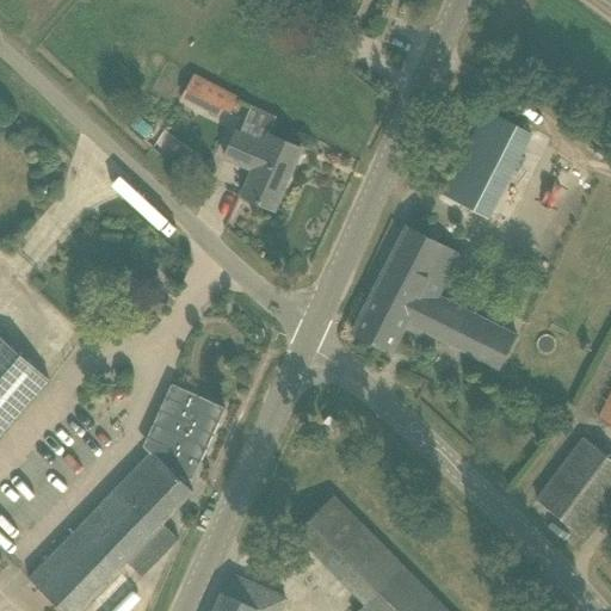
[(193,75),(183,96),(221,116),(227,103),(233,106),(236,98),(193,75)]
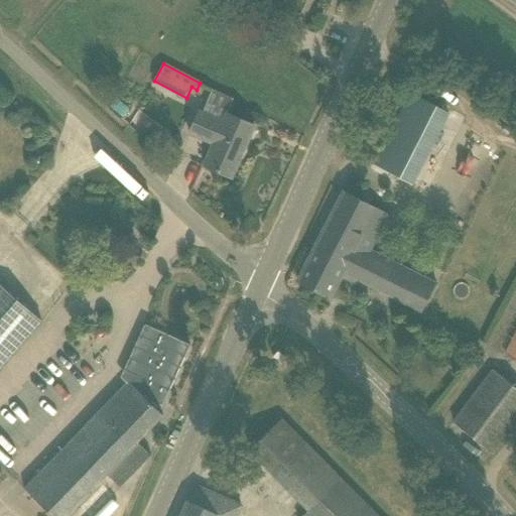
[(200,111),(189,133),(214,144),(204,165),(232,177),(240,159),(236,157),(240,148),(244,149),(254,126),(227,114),(224,122),(200,111)]
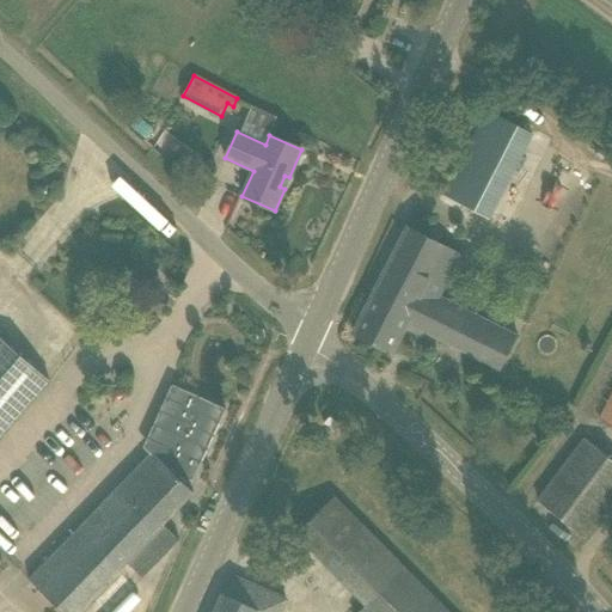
[(499,199),(454,176),(453,176),(445,194),(490,216),(499,199)]
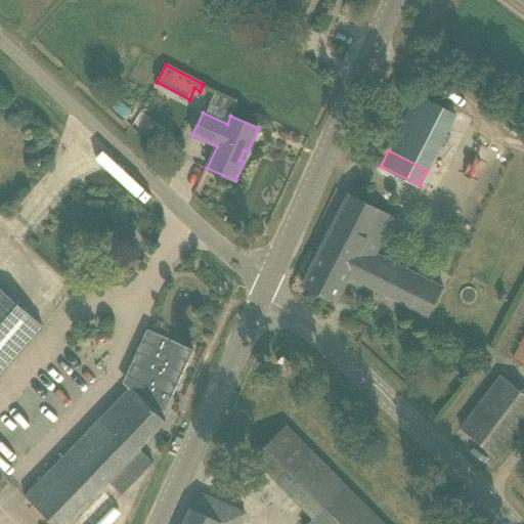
[(367,237),(381,212),(382,211),(349,193),(318,253),(319,253),(302,286),(335,302),(348,276),(429,316),(443,288),(376,253),(380,244),(367,237)]
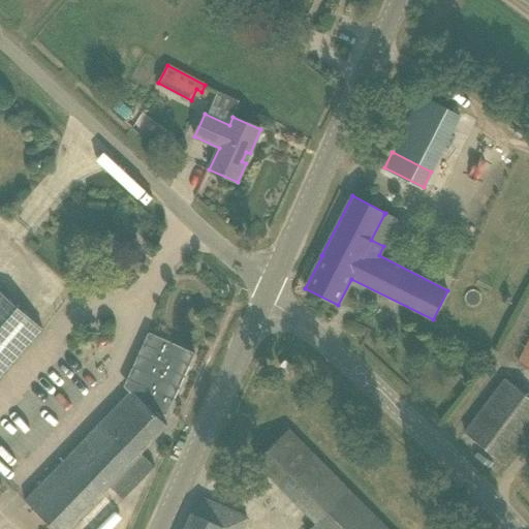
[(0,377),(42,329),(0,290),(0,377)]
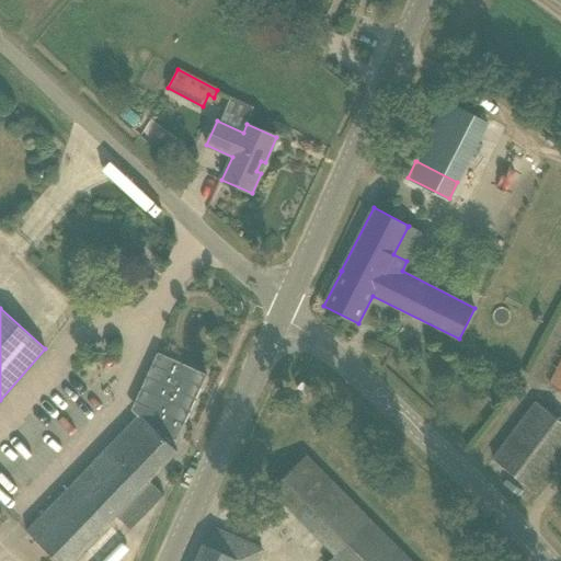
[(136,413),(139,416),(26,530),(58,560),(71,560),(116,515),(130,530),(164,495),(149,480),(178,451),(173,447),(207,375),(158,352),(136,401),(140,403),(136,413)]
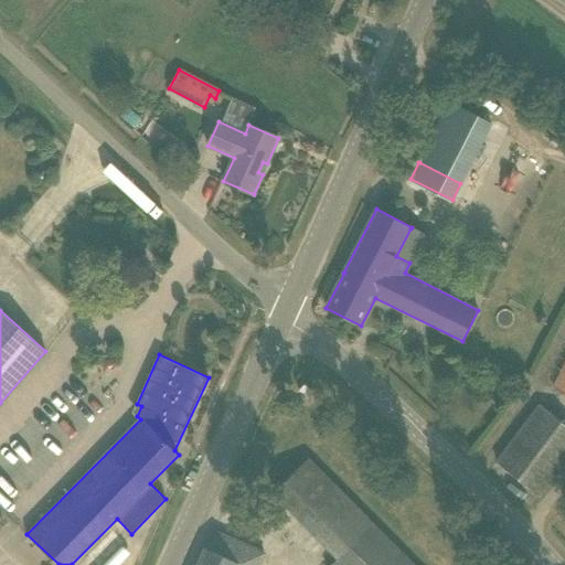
[(564,364),(554,387),(564,393),(564,364)]
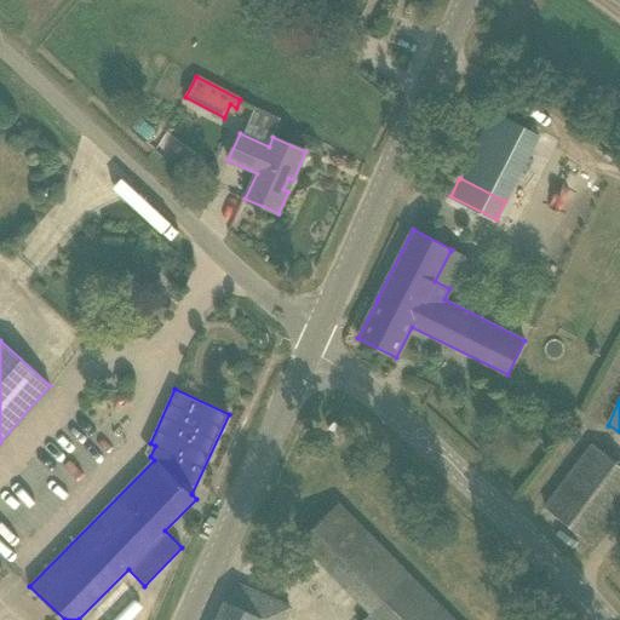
[(619,465),(593,445),(545,507),(591,545),(619,506),(619,465)]
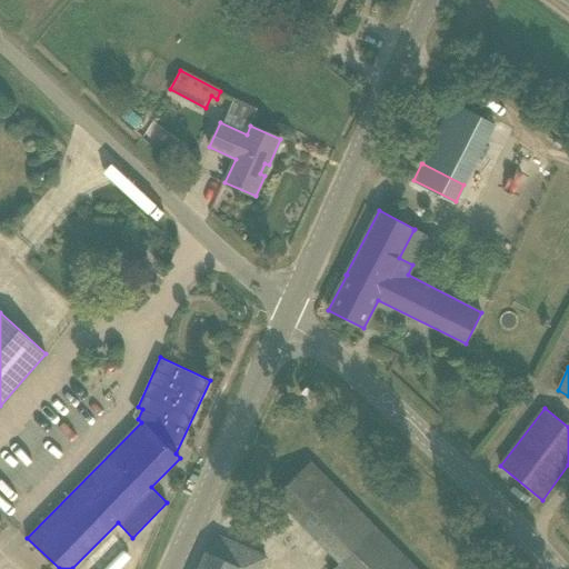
[(417,568),(310,462),(276,496),(276,497),(340,562),(332,568),(417,568)]
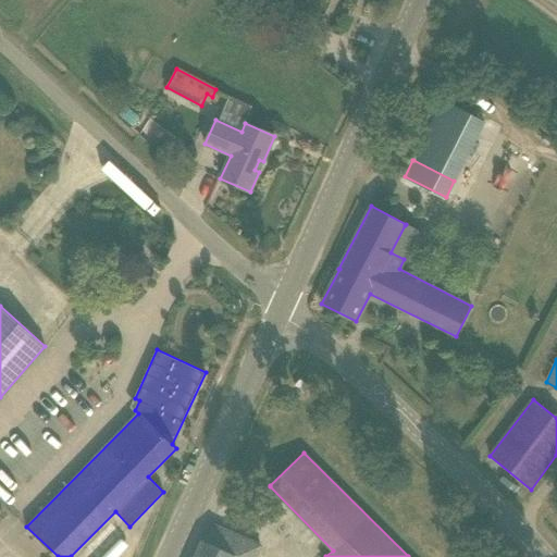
[(255,556),(260,545),(212,523),(205,541),(203,541),(196,556),(255,556)]
